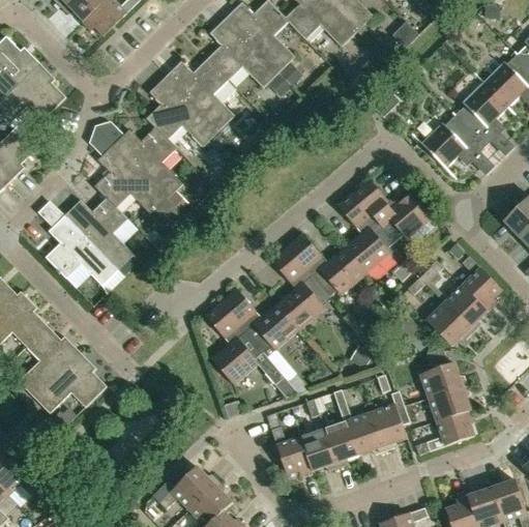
[(81,20),(100,0),(64,0),(59,5),(66,12),(69,9),(81,20)]
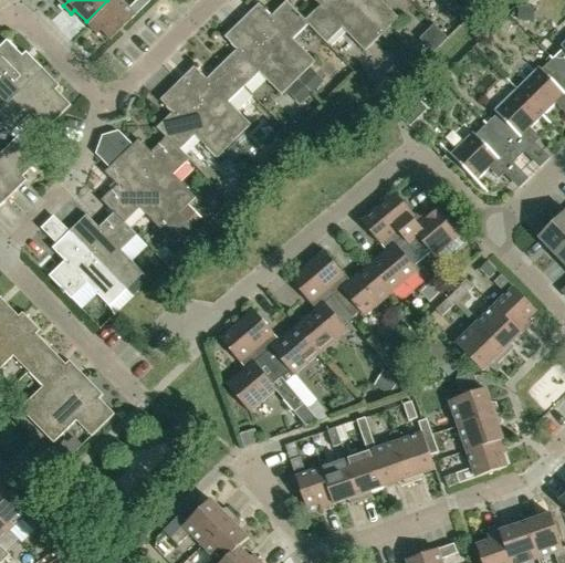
[(108,37),(145,1),(146,0),(132,0),(126,6),(119,0),(107,0),(86,21),(95,31),(100,27),(108,37)]
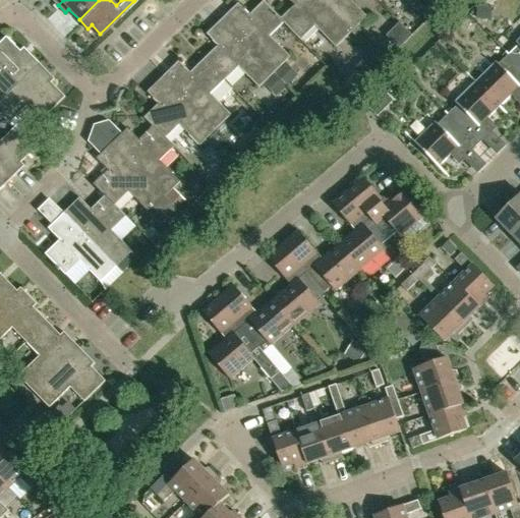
[(280,16),(281,16),(266,0),(262,0),(248,12),(237,1),(222,16),(274,69),(284,60),(290,54),(269,34),(283,20),(283,19),(280,16)]
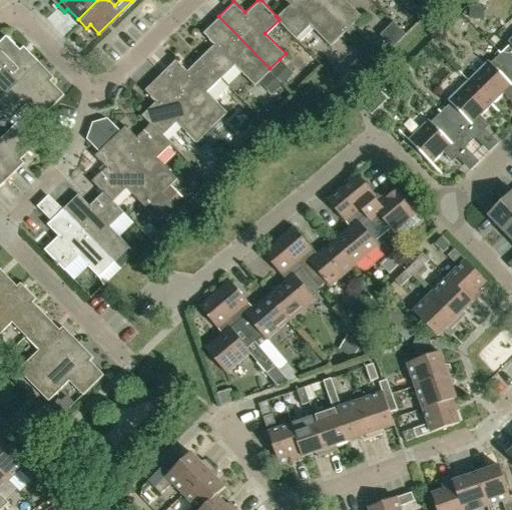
[(330,44),(345,29),(317,0),(287,0),(290,3),(277,16),(276,16),(279,19),(279,20),(295,37),(310,23),(330,44)]
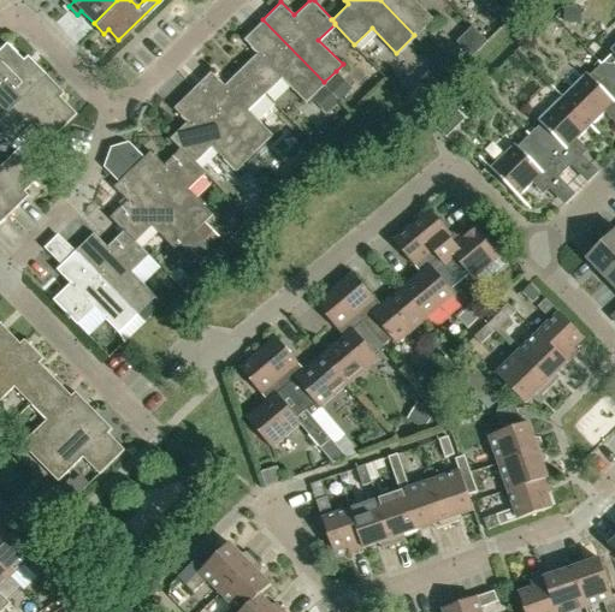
[(380,0),(414,35),(433,16),(417,0),(380,0)]
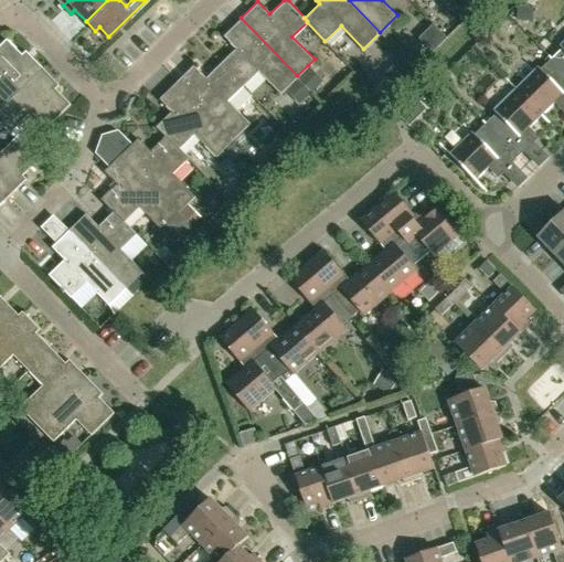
[(519,18),(527,18),(527,4),(517,4),(517,13),(517,18),(519,18)]
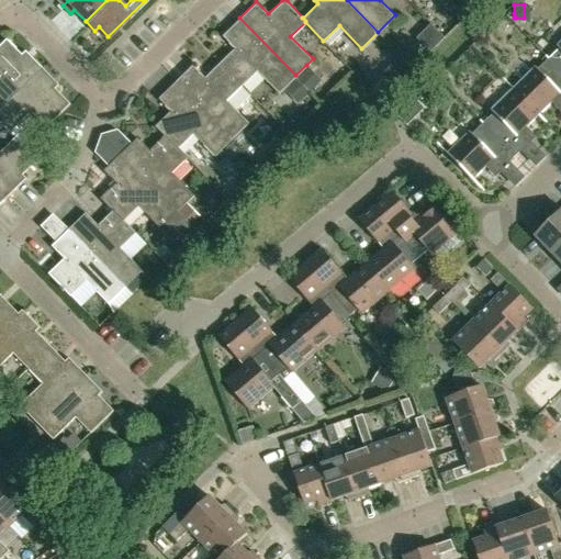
[(284,86),(295,75),(239,18),(222,34),(234,46),(220,62),(242,84),(257,69),(279,91),(284,86)]
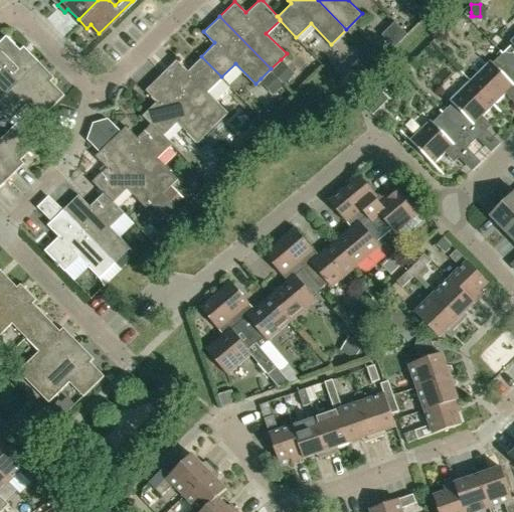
[(0,97),(38,60),(23,44),(19,48),(6,34),(0,38),(0,97)]
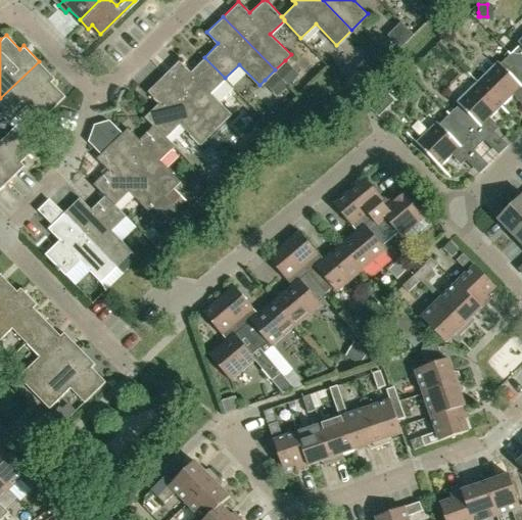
[(510,53),(521,64),(521,35),(517,41),(520,43),(510,53)]
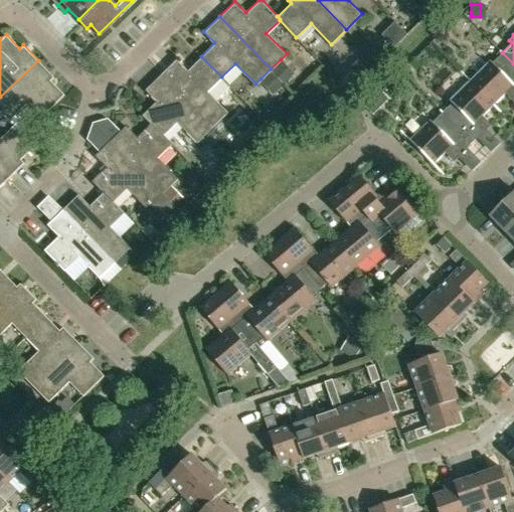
[(513,93),(513,63),(502,52),(493,61),(490,58),(470,79),(493,104),(506,91),(512,91),(513,93)]
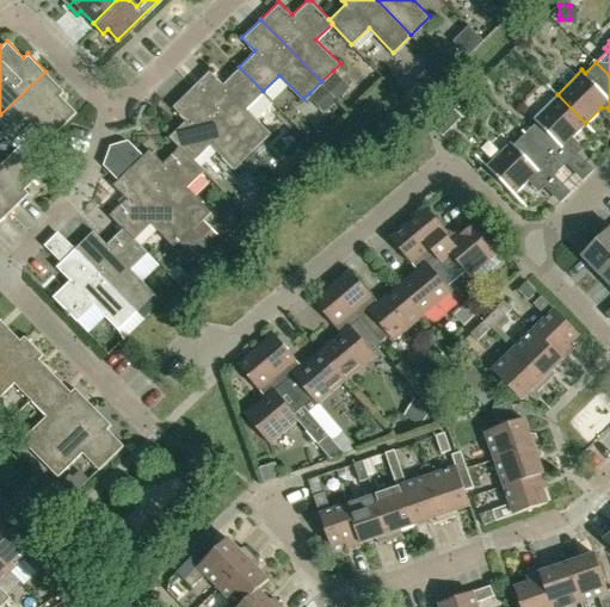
[(246,107),(263,91),(239,67),(222,82),(209,69),(190,87),(252,149),(259,142),(270,131),(246,107)]
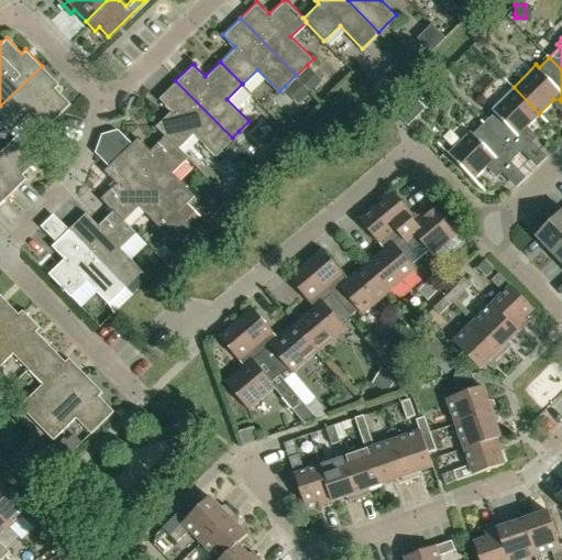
[(406,70),(397,62),(387,72),(396,80),(406,70)]
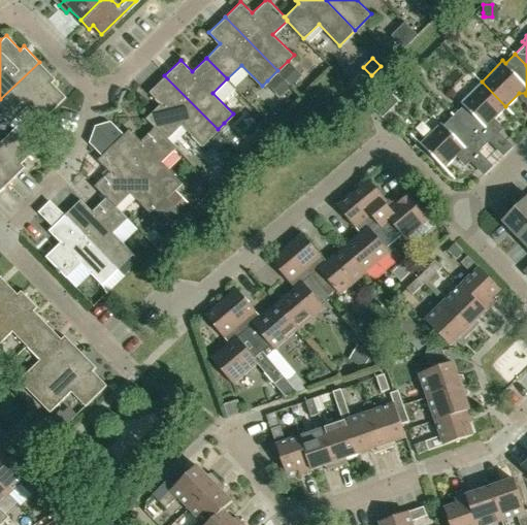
[(288,61),(277,70),(289,83),(299,72),(288,61)]
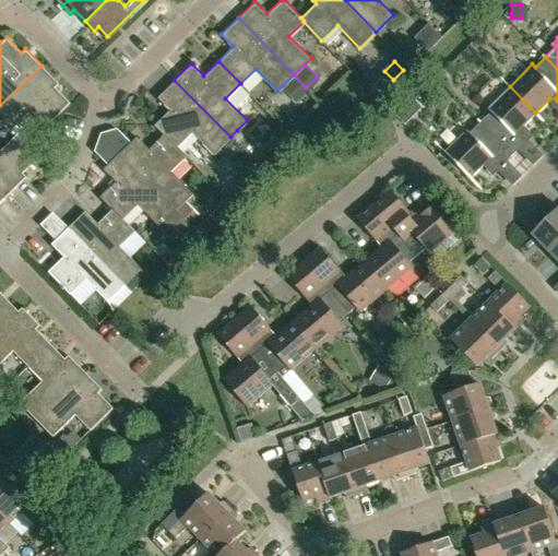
[(42,66),(0,105),(0,119),(10,130),(32,108),(47,123),(70,102),(55,85),(58,82),(42,66)]
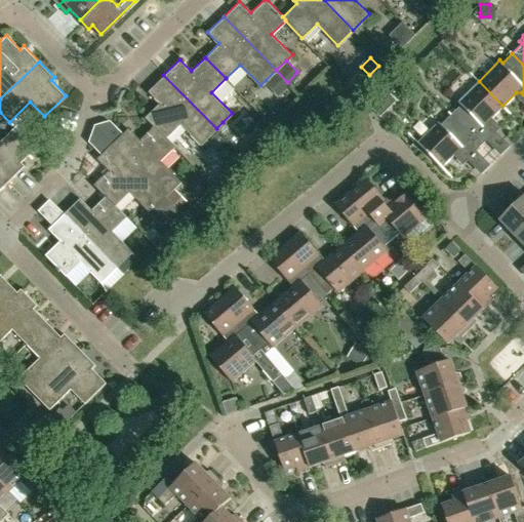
[(278,91),(287,82),(276,70),(266,80),(278,91)]
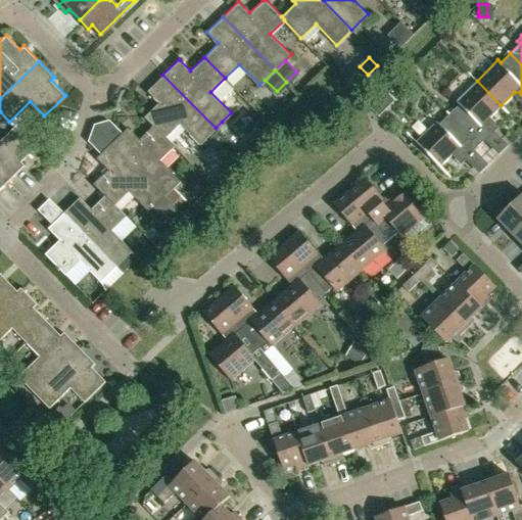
[(199,143),(216,128),(162,75),(147,90),(158,101),(144,115),(152,125),(164,136),(165,136),(179,123),(199,143)]
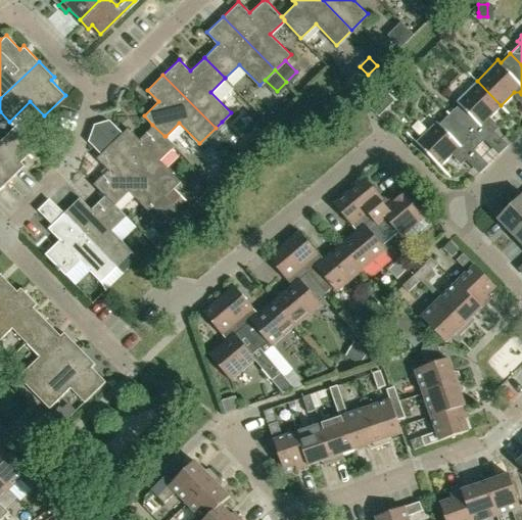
[(488,117),(501,105),(477,81),(456,101),(459,103),(448,113),(479,144),(493,130),(488,125),(488,117)]
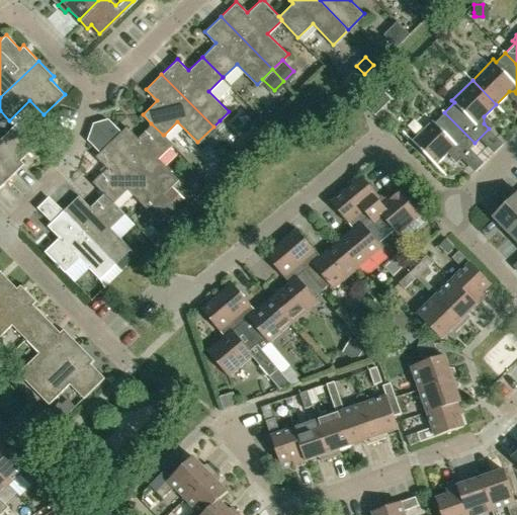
[(390,98),(381,91),(366,105),(374,113),(390,98)]
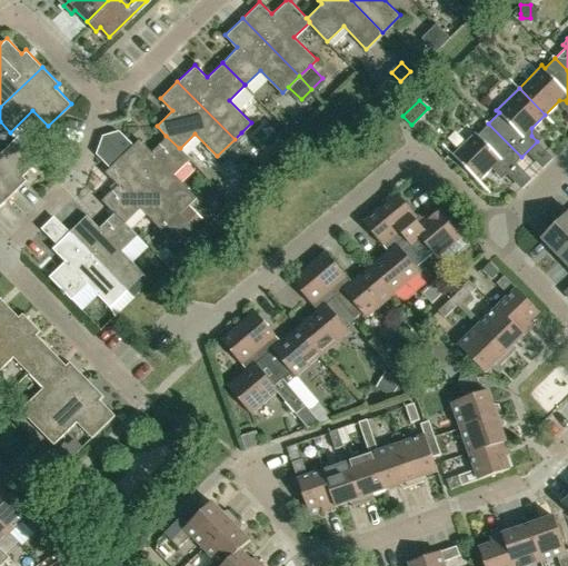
[(505,172),(521,157),(488,123),(478,133),(475,130),(451,154),(478,180),(492,166),(499,166),(505,172)]
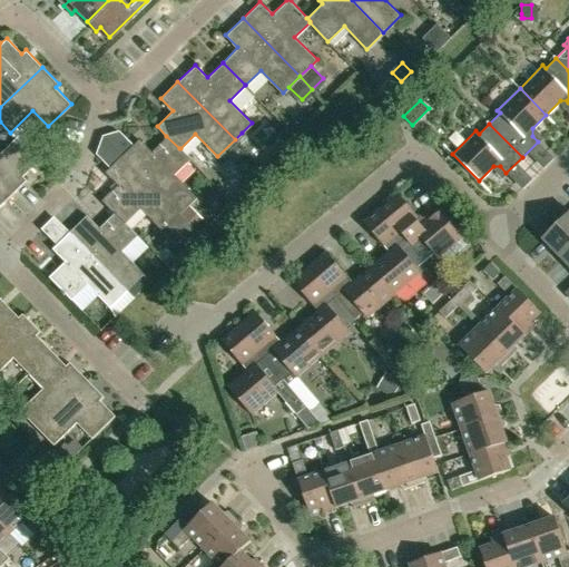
[(242,133),(235,139),(254,159),(262,150),(248,137),(247,138),(242,133)]
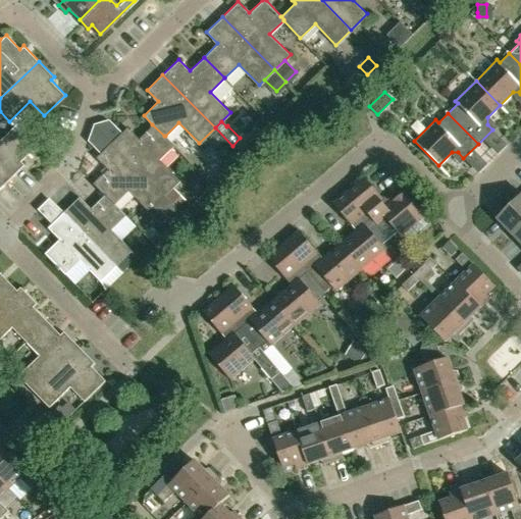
[(173,144),(165,136),(164,136),(152,124),(139,138),(127,125),(111,142),(164,195),(167,192),(172,187),(173,186),(179,179),(159,158),(173,144)]
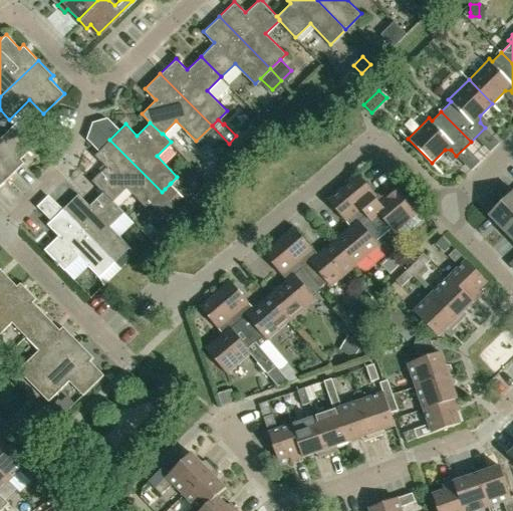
[(0,168),(8,177),(23,162),(20,158),(34,144),(14,123),(0,138),(0,168)]
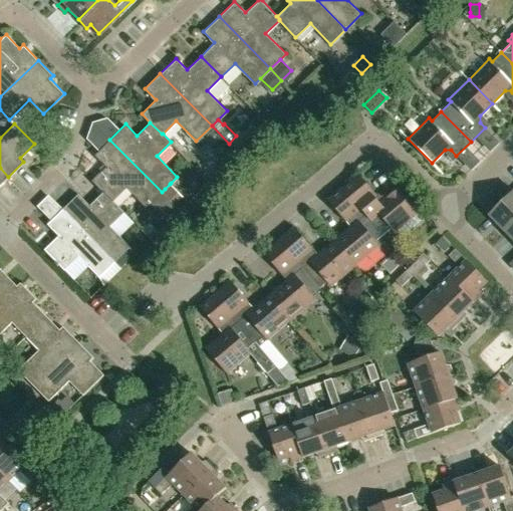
[(212,141),(218,135),(212,128),(211,126),(203,135),(210,143),(212,141)]
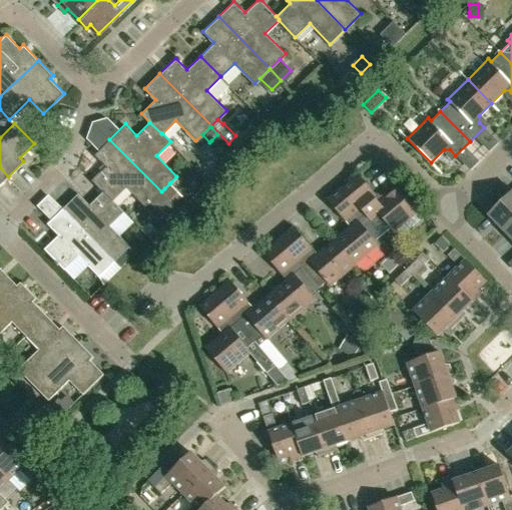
[(171,202),(161,191),(109,139),(94,154),(105,165),(91,179),(102,190),(103,190),(111,199),(112,198),(125,185),(156,217),(171,202)]
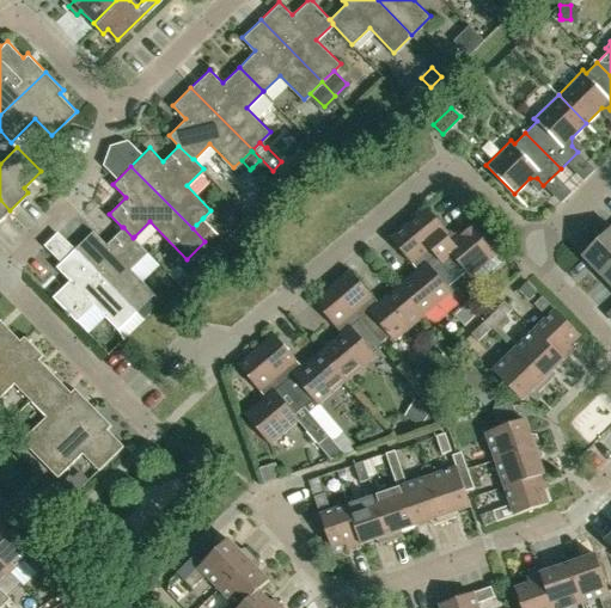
[(0,219),(10,210),(0,200),(0,219)]
